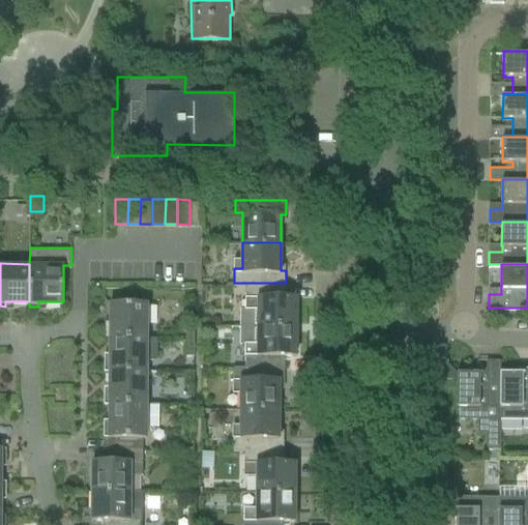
[(241,307),(241,324),(297,325),(297,296),(286,295),(286,283),(246,283),(245,307),(241,307)]
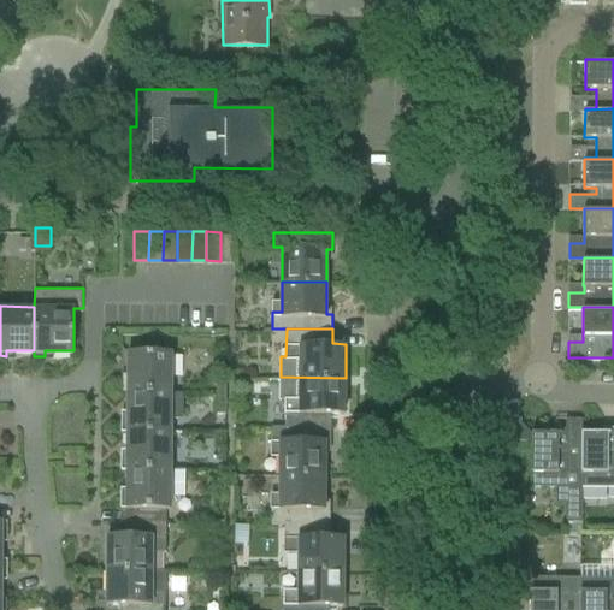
[(171,391),(171,351),(129,350),(128,380),(123,380),(122,390),(128,390),(171,391)]
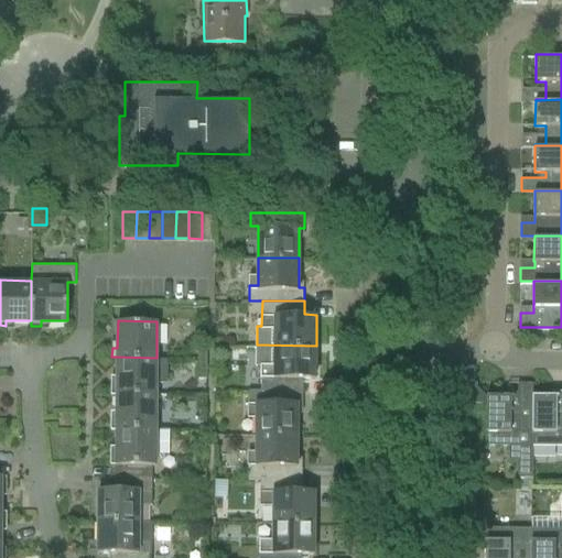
[(208,358),(208,345),(198,345),(198,358),(208,358)]
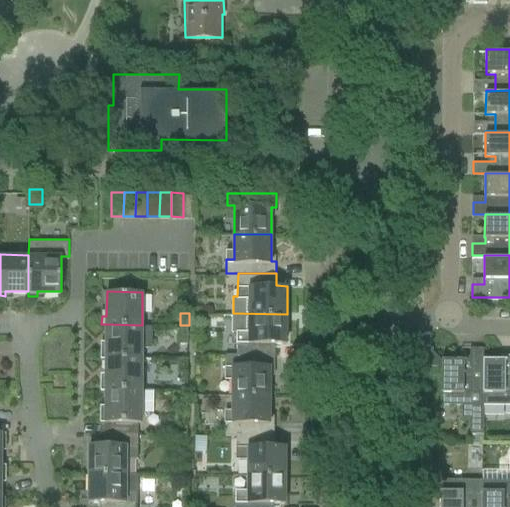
[(236,353),(275,353),(275,341),(286,341),(287,314),(233,313),(232,329),(237,329),(236,352),(236,353)]
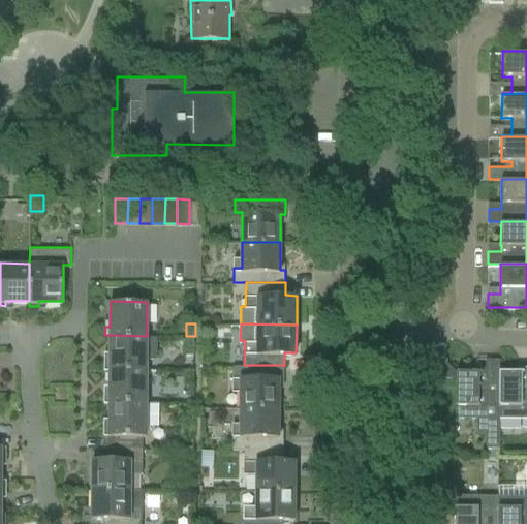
[(104,360),(104,368),(110,368),(146,369),(147,358),(158,358),(158,336),(147,336),(110,335),(110,360),(104,360)]
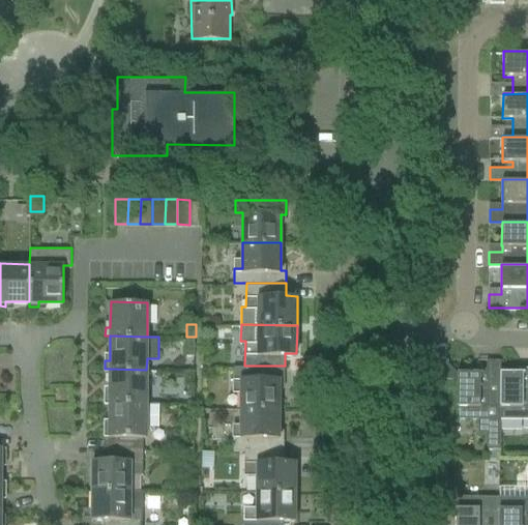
[(196,354),(196,337),(186,337),(185,354),(196,354)]
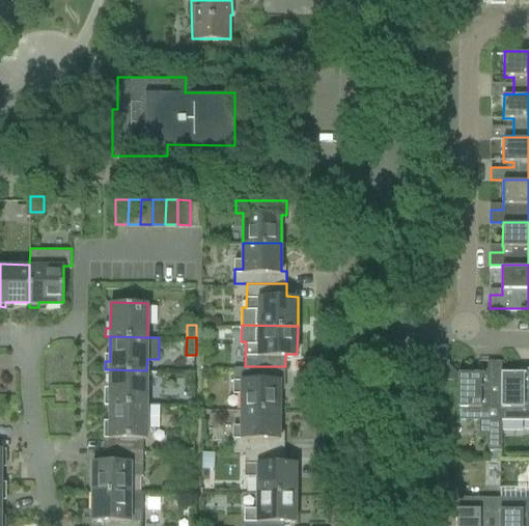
[(501,417),(502,371),(502,359),(488,358),(488,371),(458,371),(458,417),(479,417),(478,431),(489,431),(489,447),(491,447),(491,457),(502,457),(502,417),(501,417)]
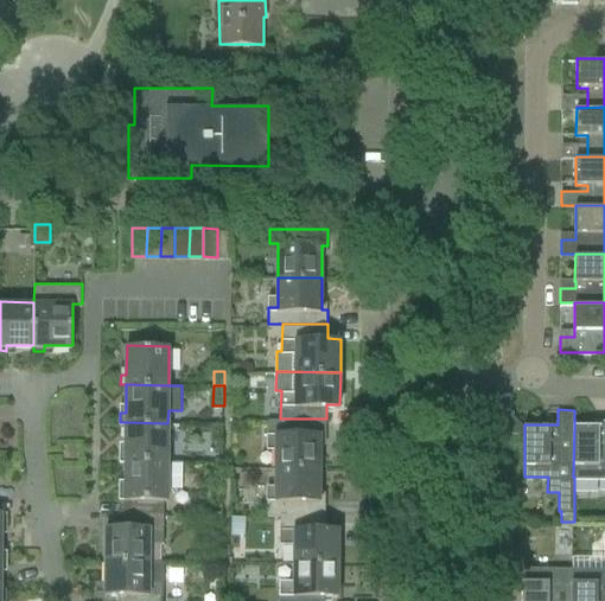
[(326,434),(326,419),(280,419),(280,417),(267,417),(267,434),(276,434),(276,466),(320,466),(320,434),(326,434)]
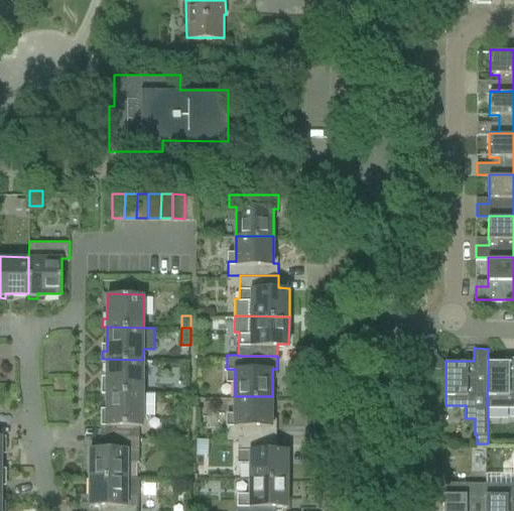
[(142,392),(142,360),(107,359),(107,383),(102,382),(102,391),(107,391),(142,392)]
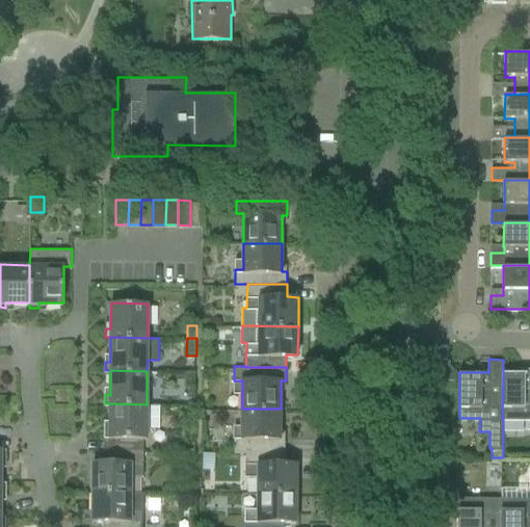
[(186,385),(195,385),(195,371),(186,371),(186,385)]
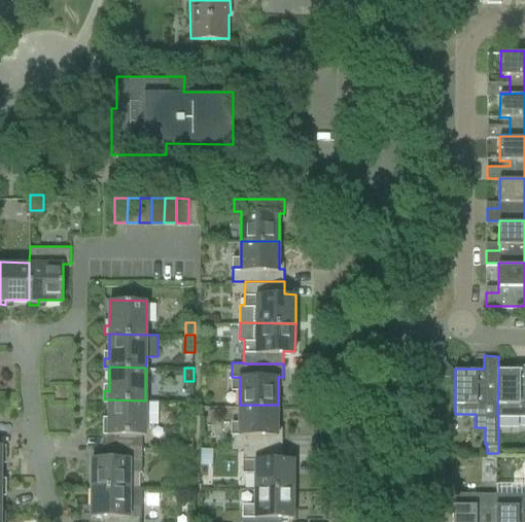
[(524,369),(498,369),(497,414),(498,414),(524,414),(524,369)]
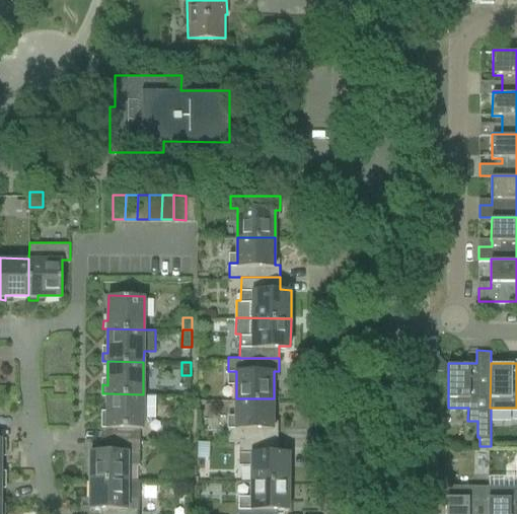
[(102,418),(102,438),(140,439),(140,427),(143,427),(143,416),(156,416),(156,394),(143,394),(107,393),(107,418),(102,418)]
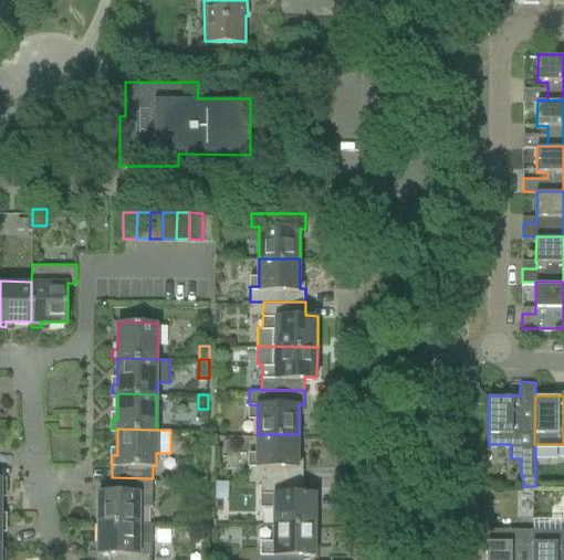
[(299,464),(299,434),(258,434),(258,463),(249,463),(249,479),(262,479),(262,477),(304,477),(304,464),(299,464)]
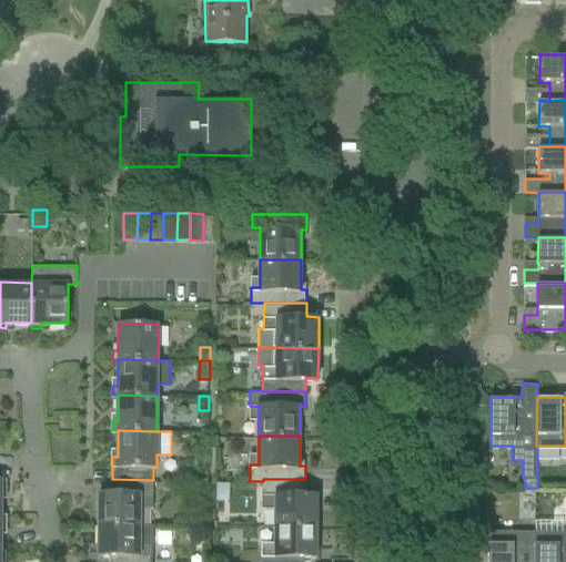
[(153,507),(153,480),(112,479),(111,492),(99,492),(99,523),(140,523),(140,507),(153,507)]
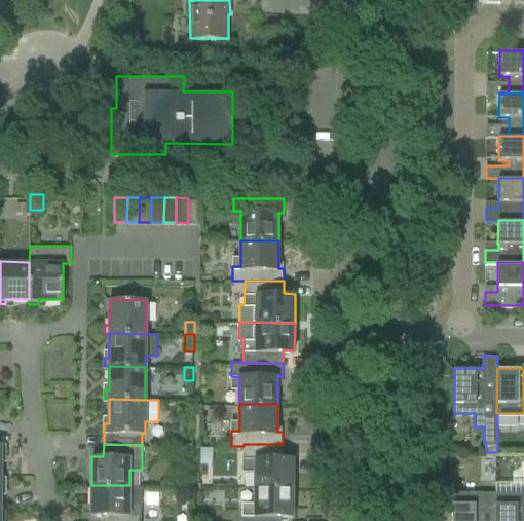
[(293,486),(294,457),(282,457),(283,444),(244,444),(244,446),(244,470),(255,471),(255,486),(293,486)]
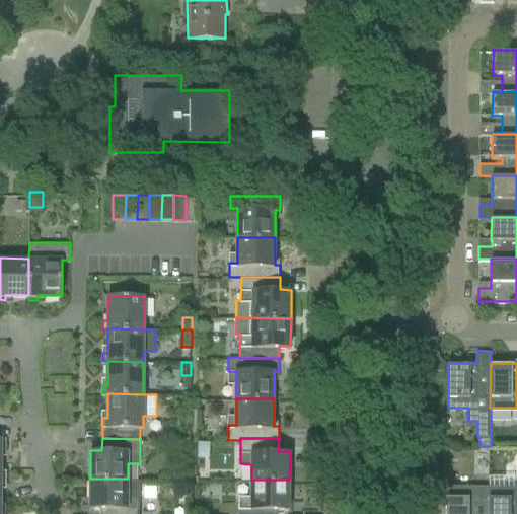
[(140,513),(140,479),(128,479),(90,479),(90,507),(101,507),(101,513),(140,513)]
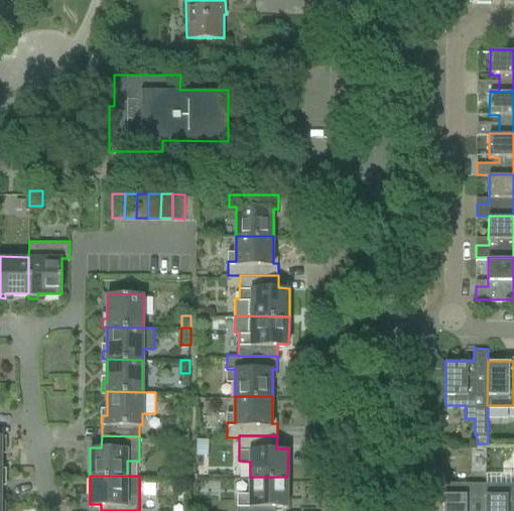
[(238,492),(237,510),(276,510),(276,505),(287,506),(287,477),(250,477),(250,492),(238,492)]
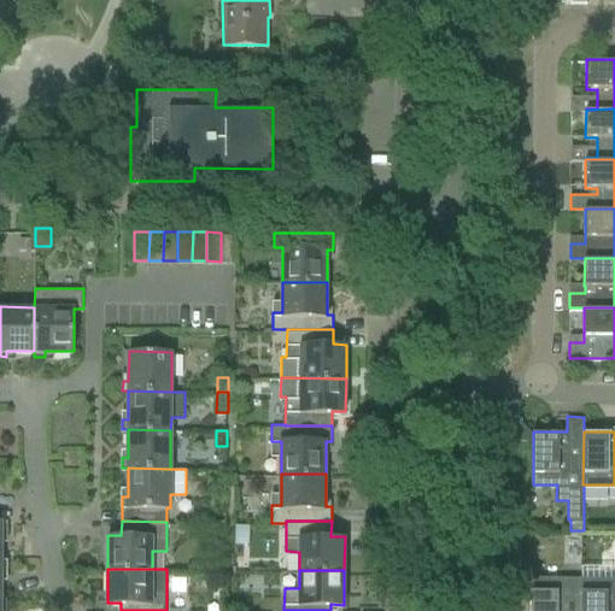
[(581,610),(583,576),(532,575),(532,610),(581,610)]
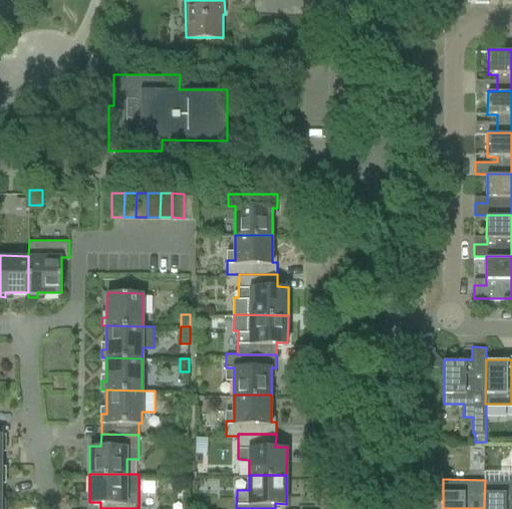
[(485,480),(484,508),(511,508),(511,480),(485,480)]
